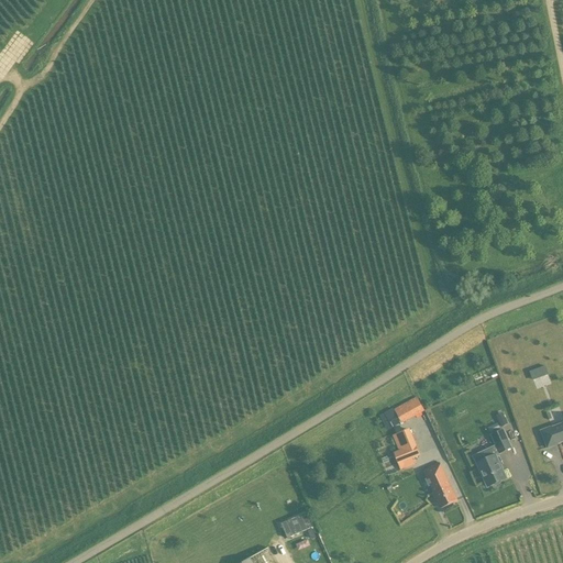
[(544,366),(529,372),(532,381),(548,375),(544,366)]
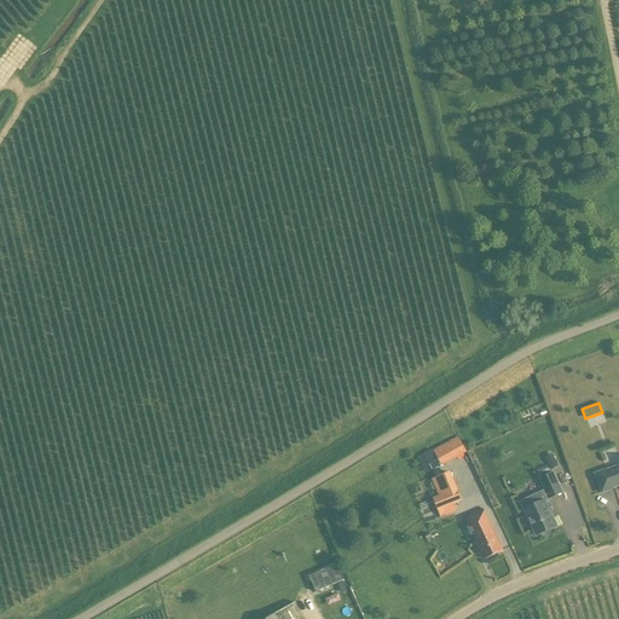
[(466,451),(458,438),(434,451),(433,449),(422,455),(429,469),(440,463),(441,464),(466,451)]
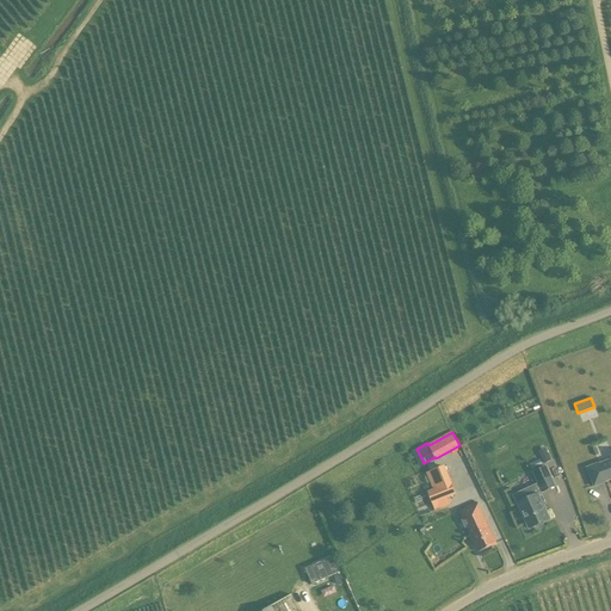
[(538,451),(545,464),(551,461),(545,448),(538,451)]
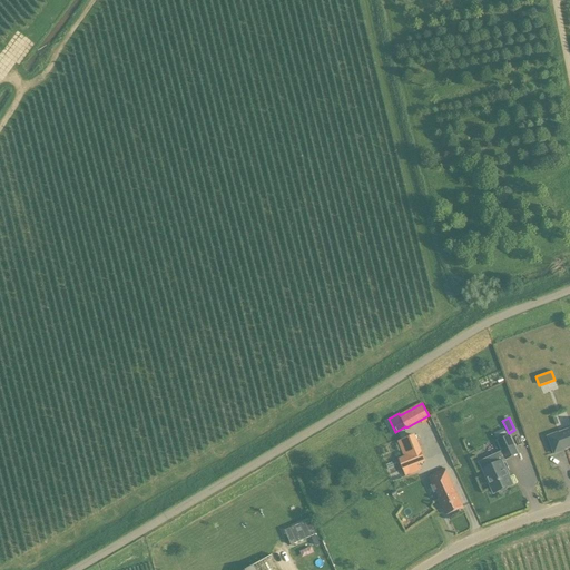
[(568,431),(549,438),(556,453),(569,448),(569,431),(569,432),(568,431)]
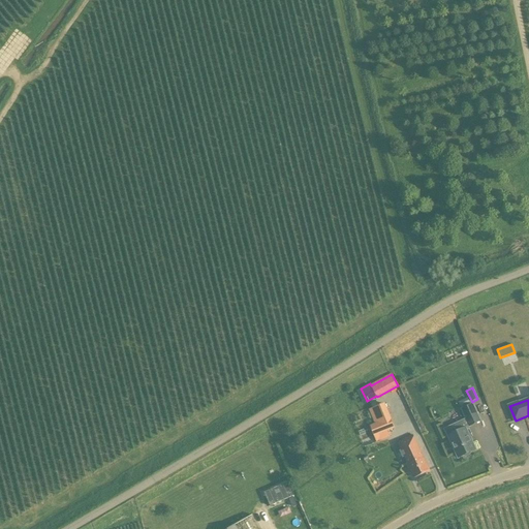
[(375,424),(368,426),(373,437),(395,428),(391,417),(391,416),(385,402),(369,408),(375,424)]
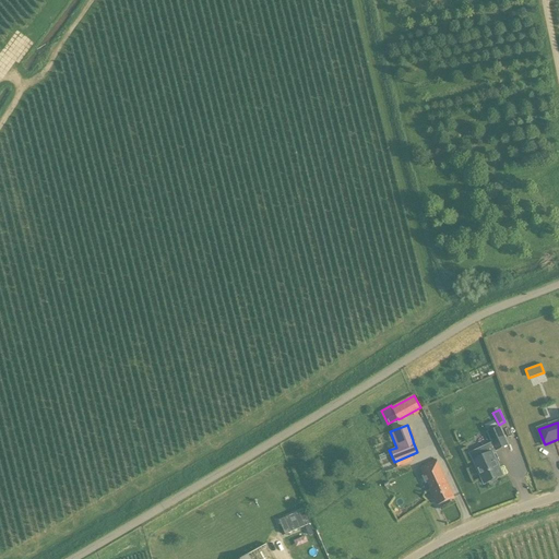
[(470,453),(485,484),(489,482),(492,482),(497,480),(497,478),(503,475),(491,451),(496,449),(496,450),(508,444),(499,428),(488,433),(494,443),(470,453)]
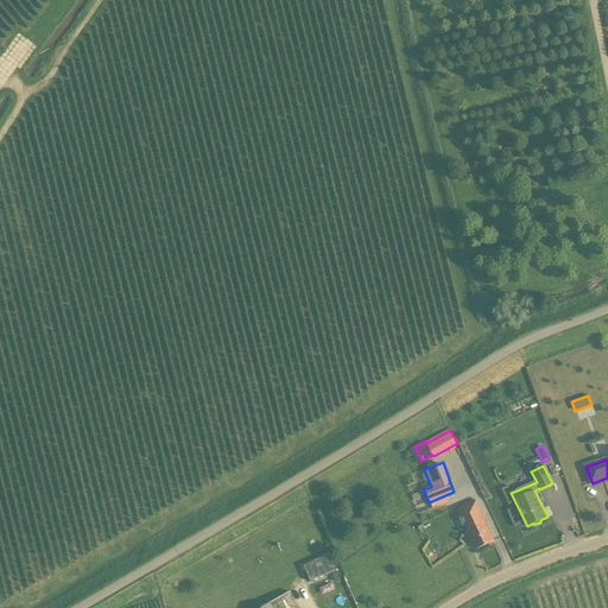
[(473,542),(476,549),(494,540),(475,500),(457,508),(468,532),(467,532),(472,543),(473,542)]
